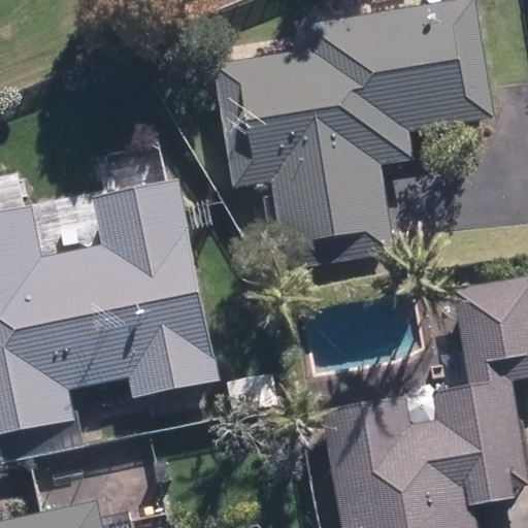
[(321,51),(215,65),(232,187),(268,182),(282,272),(394,257),(382,164),(411,160),(408,132),(497,119),(481,0),(429,0),(317,15),(321,51)]
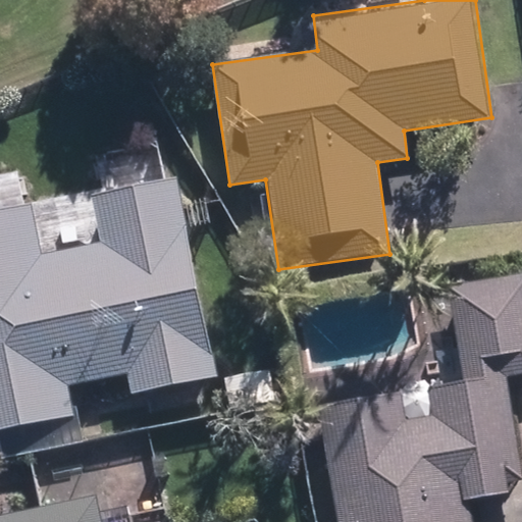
[(218,376),(180,173),(0,206),(0,427),(76,414),(70,382),(129,372),(134,392),(218,376)]
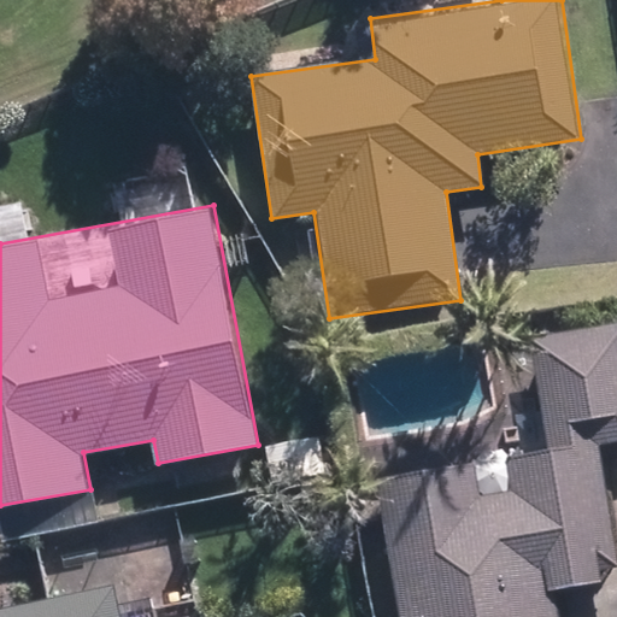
[(481,466),(377,483),(398,616),(557,616),(552,589),(616,579),(616,539),(603,450),(616,447),(616,321),(530,334),(545,419),(475,430),(481,466)]
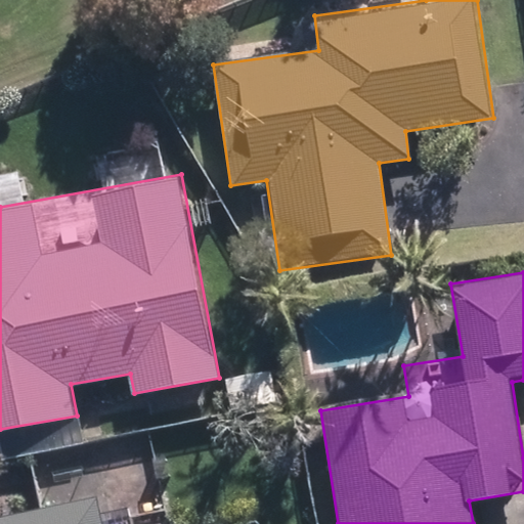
[(221,380),(227,417),(286,406),(278,369),(221,380)]
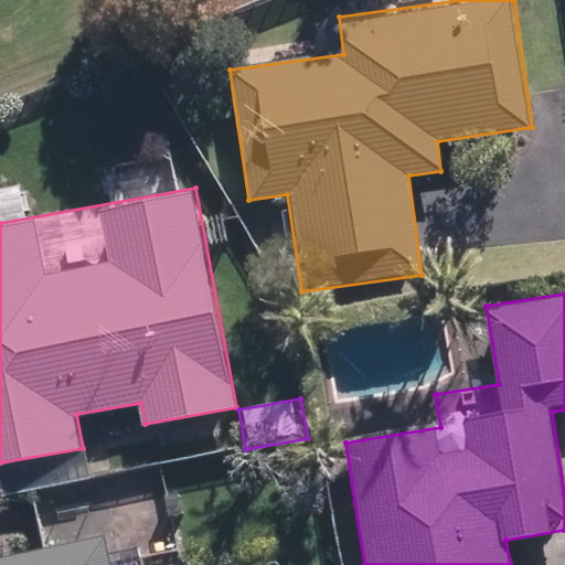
[(114,564),(109,540),(0,560),(0,564),(114,564)]
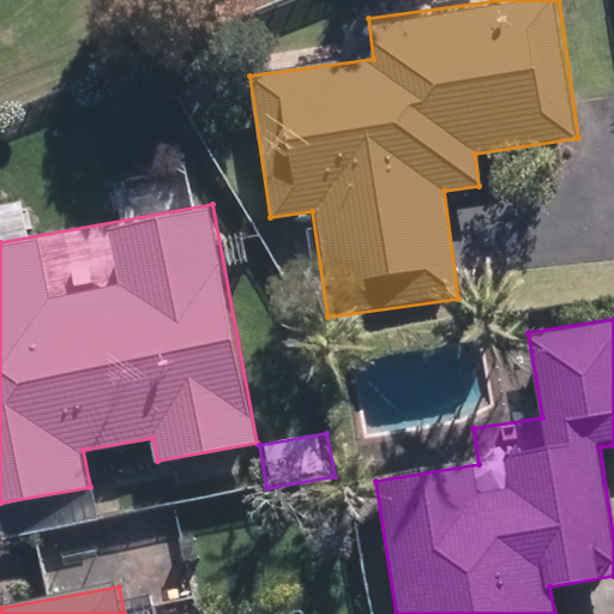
All buildings are outlined.
